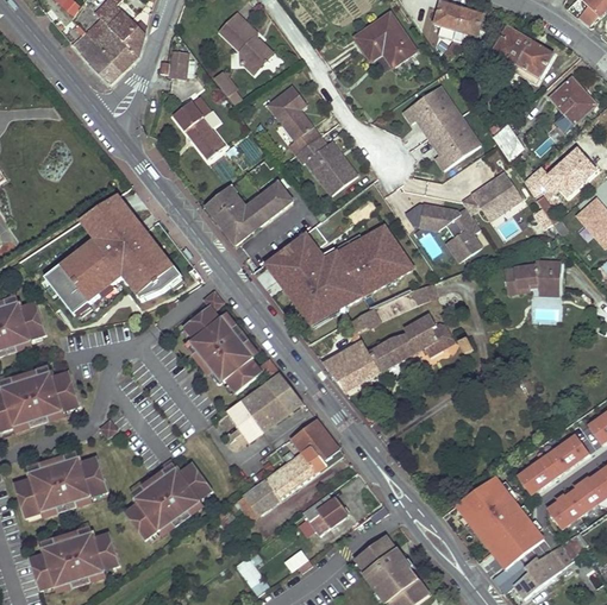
[(143,35),(114,5),(117,2),(114,0),(102,0),(92,10),(100,18),(89,29),(125,67),(137,55),(143,35)]
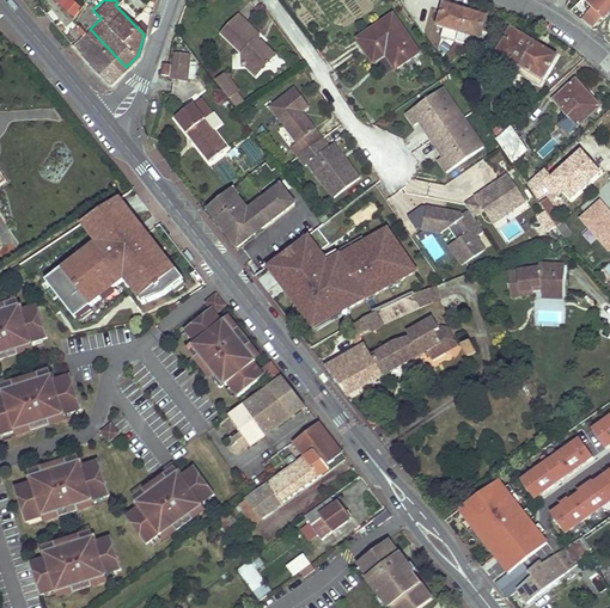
[(464,7),(441,0),(435,23),(441,25),(439,35),(455,38),(464,7)]
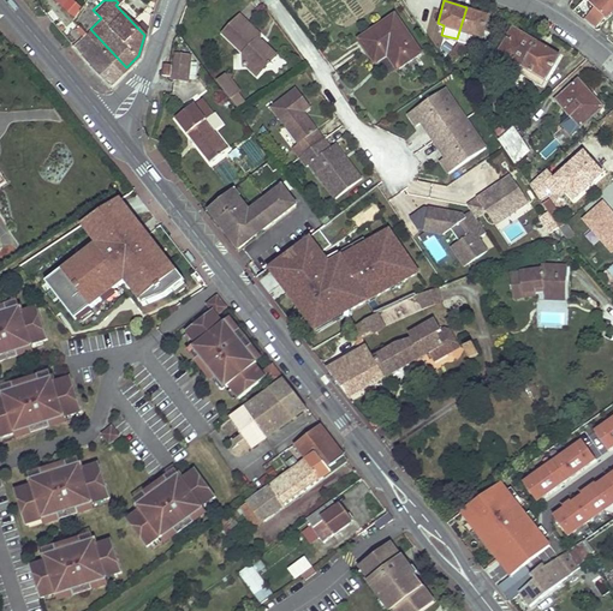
[(588,0),(594,6),(583,16),(594,24),(603,16),(605,16),(612,7),(612,0),(588,0)]
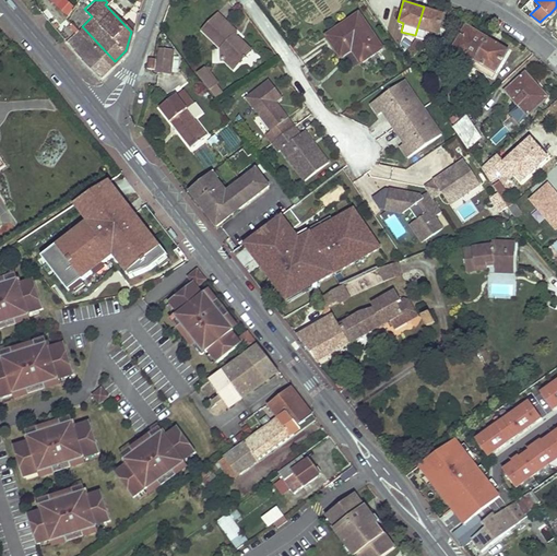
[(415,35),(406,48),(412,52),(421,40),(428,43),(429,39),(431,32),(438,33),(443,12),(424,7),(415,35)]
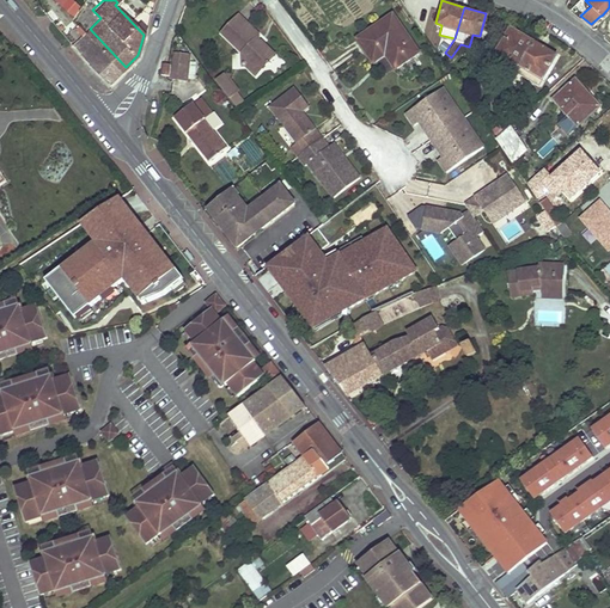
[(416,50),(391,12),(355,37),(372,60),(384,51),(394,66),(416,50)]
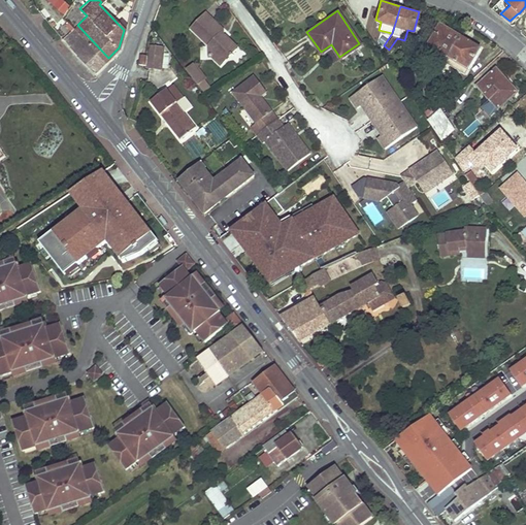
[(218,25),(210,17),(207,20),(202,13),(190,27),(207,43),(207,56),(209,55),(219,64),(230,53),(227,50),(233,43),(226,36),(225,37),(219,31),(218,25)]
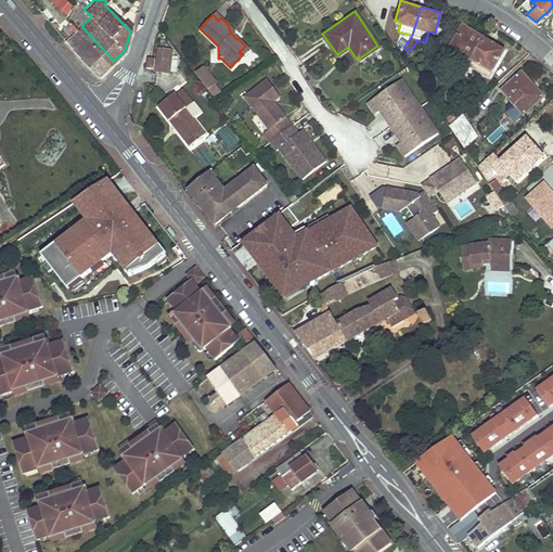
[(71,28),(64,22),(58,27),(64,34),(71,28)]
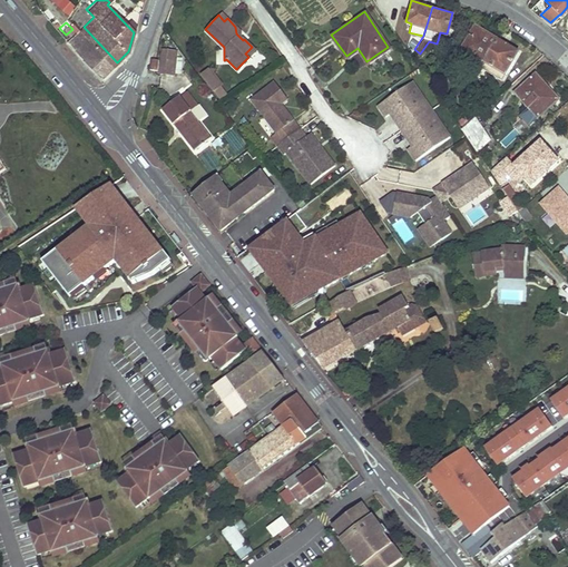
[(495,38),(472,25),(459,47),(481,60),(495,38)]
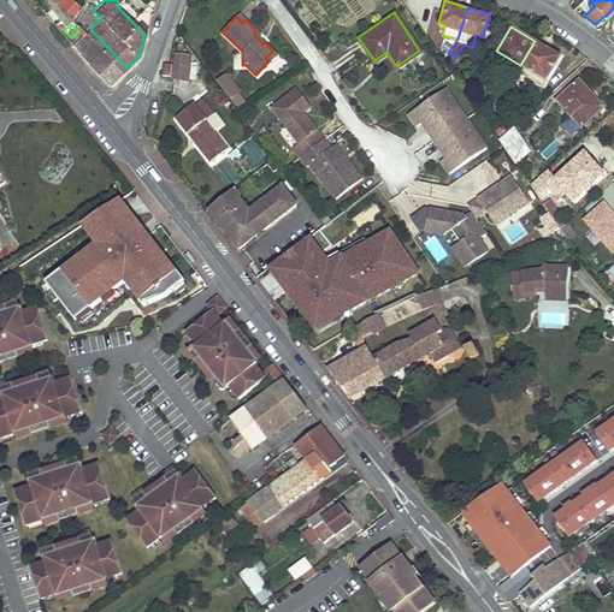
[(127,67),(90,29),(74,45),(83,55),(83,57),(89,63),(88,64),(110,84),(127,67)]
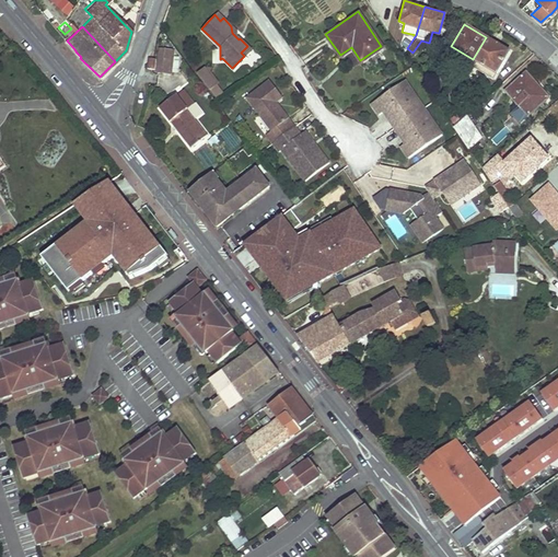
[(164,35),(159,35),(155,67),(161,68),(162,64),(169,65),(171,44),(163,43),(164,35)]
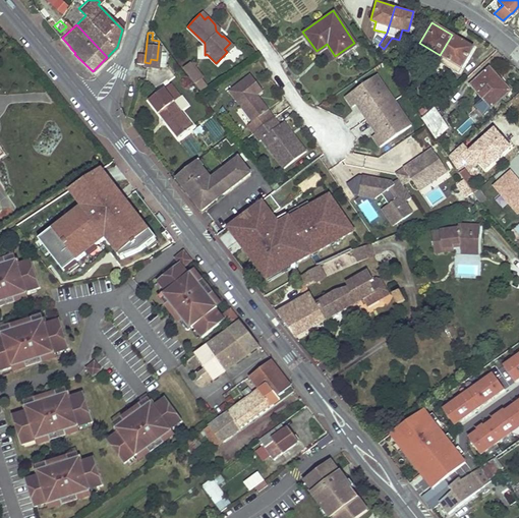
[(471,46),(452,35),(440,55),(459,66),(471,46)]
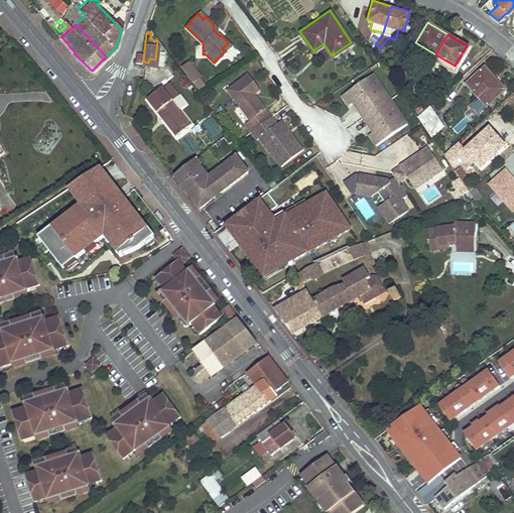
[(231,44),(228,42),(222,48),(225,51),(231,44)]
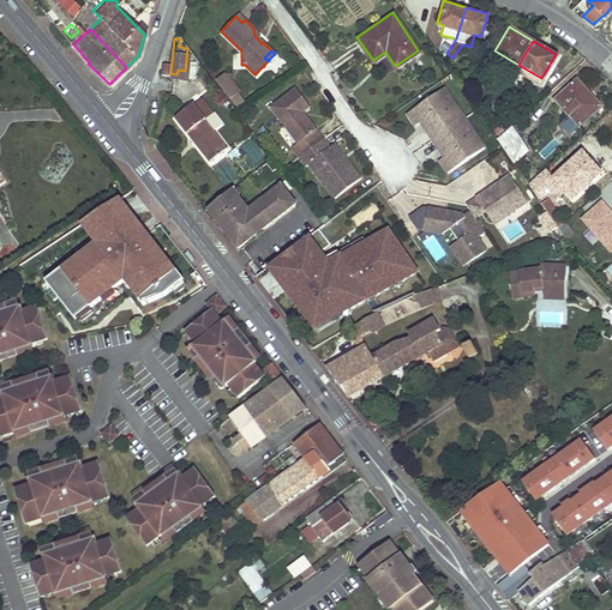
[(519,65),(495,50),(491,55),(516,71),(519,65)]
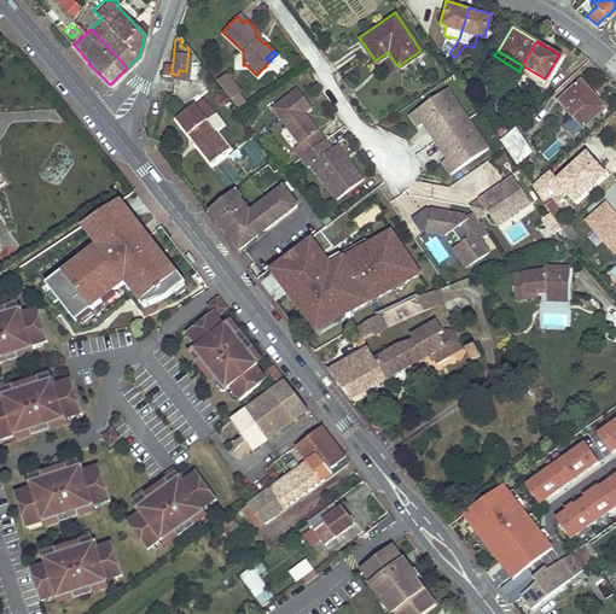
[(545,79),(522,65),(519,71),(541,85),(545,79)]
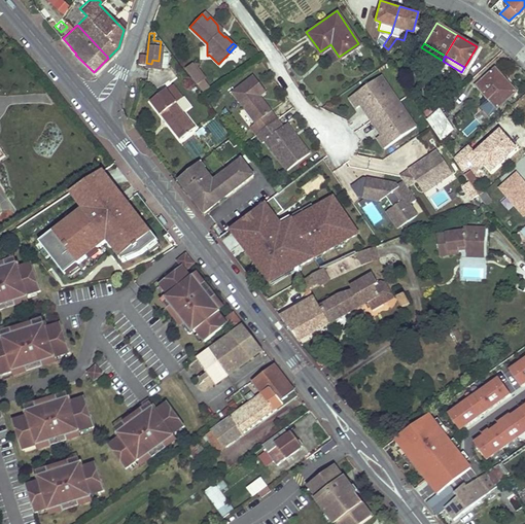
[(195,61),(185,65),(199,93),(208,88),(195,61)]
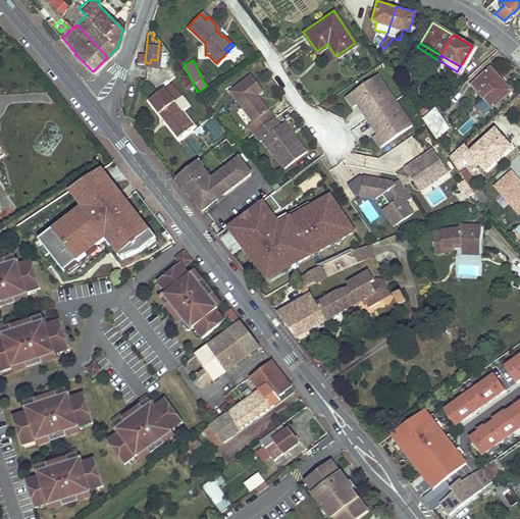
[(496,80),(499,76),(487,64),(469,83),(490,106),(506,92),(496,80)]
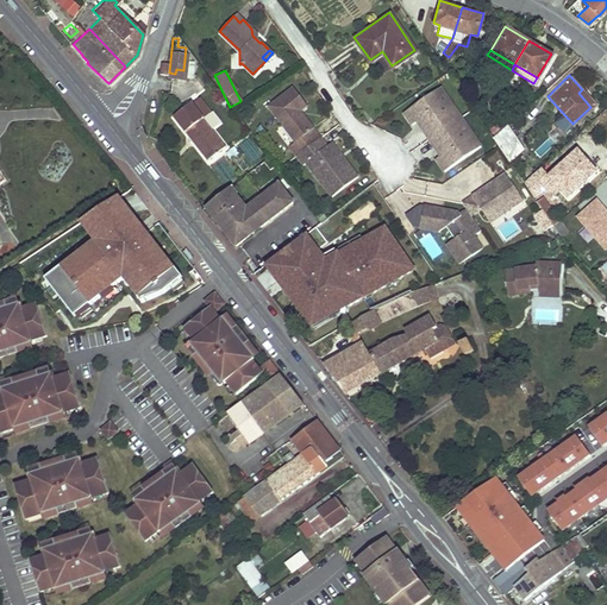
[(306,104),(292,86),(267,105),(293,139),(288,144),(295,153),(319,134),(302,113),(299,114),(296,111),(299,108),(306,104)]
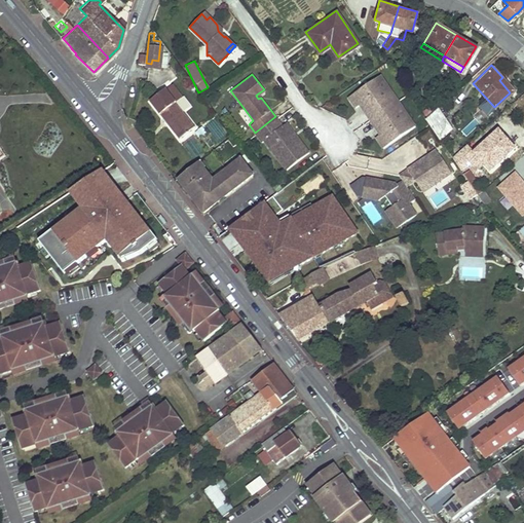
[(514,89),(502,77),(499,80),(510,92),(514,89)]
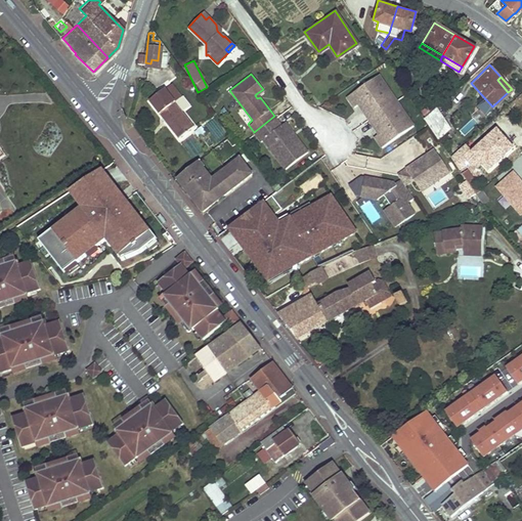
[(170,83),(165,87),(173,99),(179,94),(170,83)]
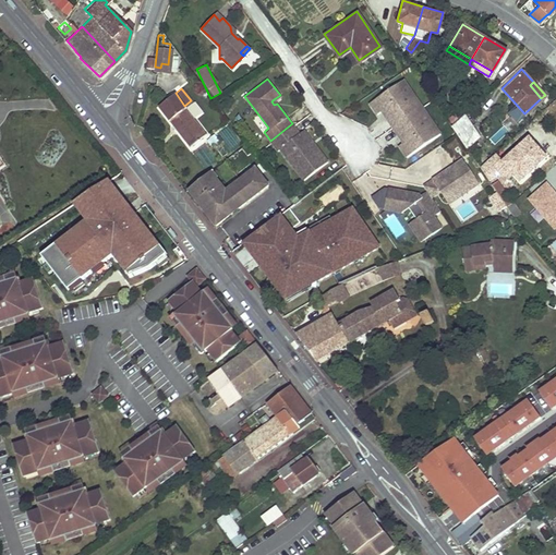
[(184,106),(176,93),(158,105),(189,145),(205,133),(184,106)]
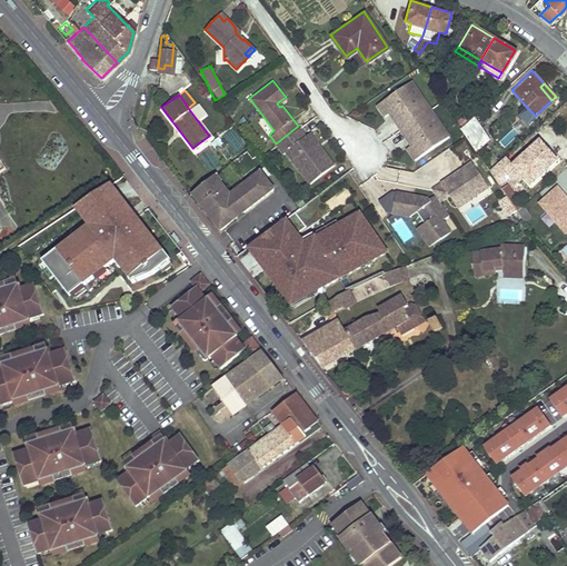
[(447,135),(428,107),(399,128),(406,137),(408,136),(413,141),(406,147),(414,158),(447,135)]
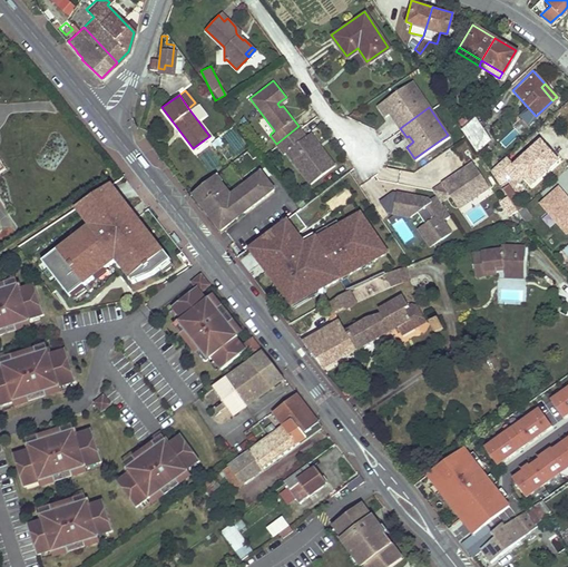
[(489,138),(473,115),(460,127),(476,150),(489,138)]
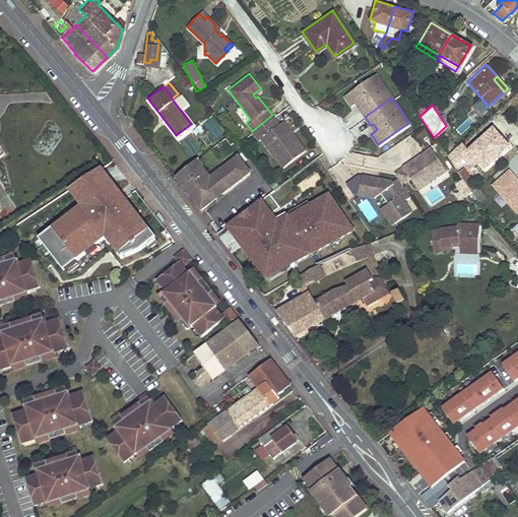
[(277,123),(272,115),(252,131),(248,134),(254,141),(258,138),(280,168),(302,150),(289,134),(286,137),(283,133),(287,131),(279,121),(277,123)]
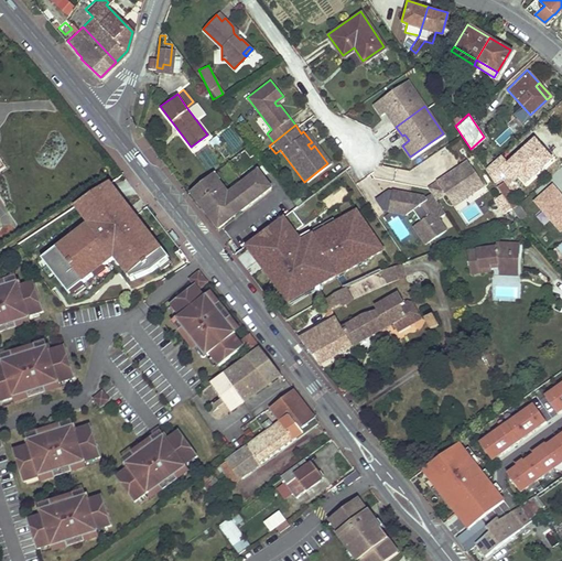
[(541,146),(532,137),(527,142),(535,151),(541,146)]
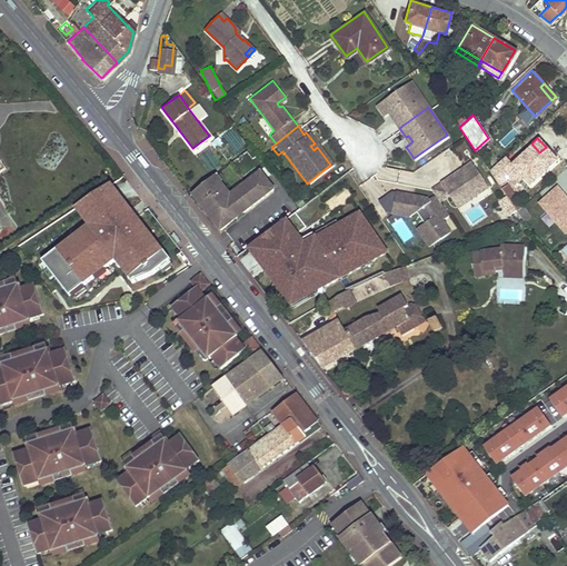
[(556,158),(546,147),(539,152),(531,144),(511,162),(504,155),(487,170),(497,182),(515,167),(529,182),(556,158)]
